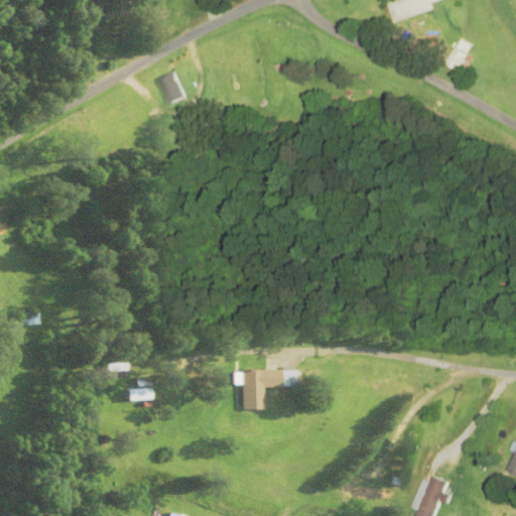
[(384,0),(392,23),(432,11),(430,4),(443,0),(384,0)]
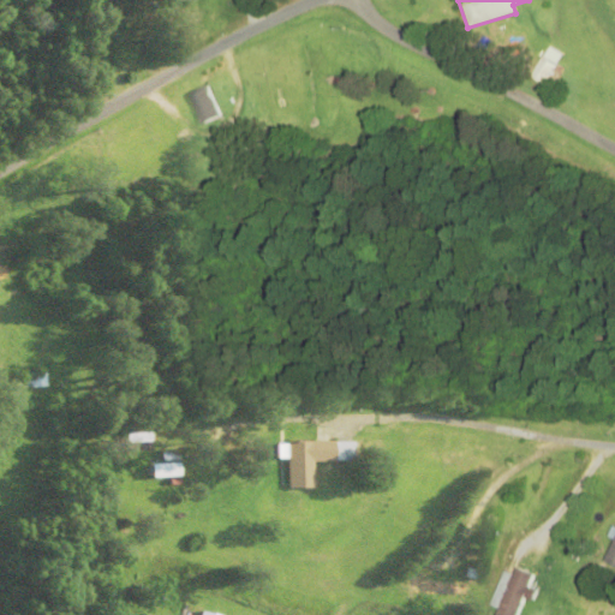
[(562,71),(555,64),(561,58),(551,49),(527,75),(545,90),(562,71)]
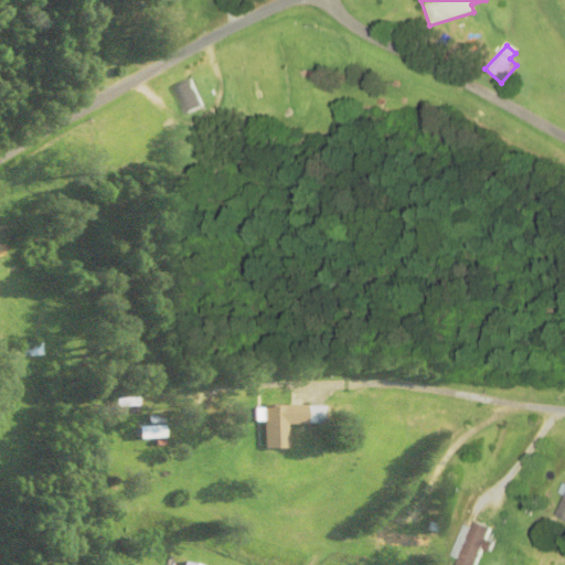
[(183,115),(201,108),(190,80),(172,86),(183,115)]
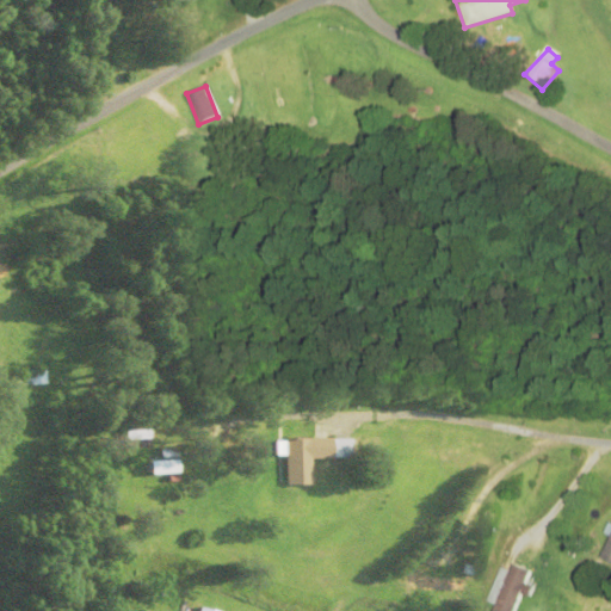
[(142,448),(142,423),(118,423),(118,448),(142,448)]
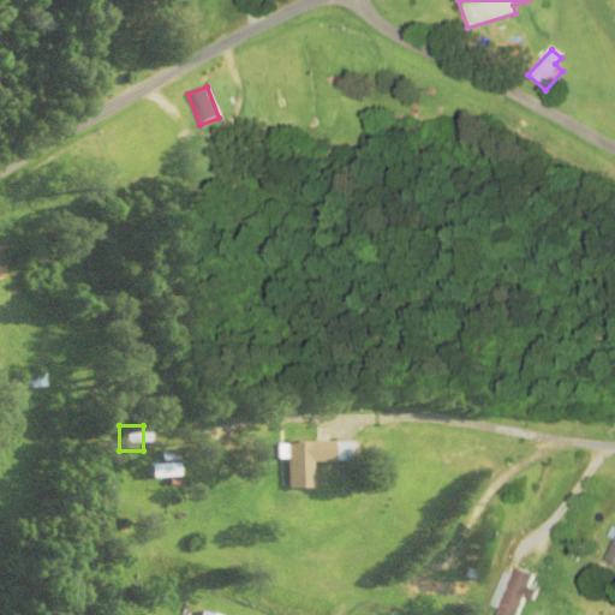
[(306,488),(306,461),(348,461),(348,442),(281,442),(281,488),(306,488)]
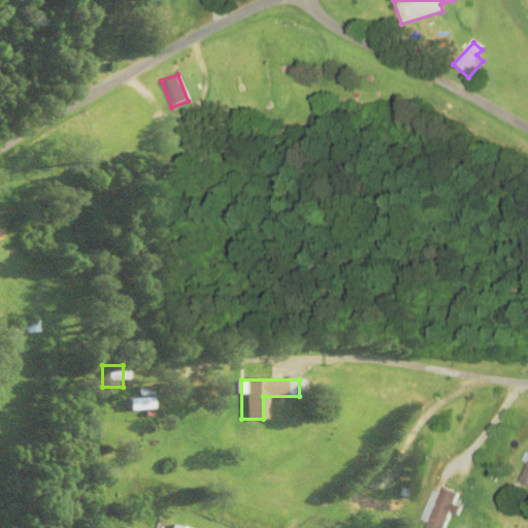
[(122,399),(122,410),(145,410),(145,399),(122,399)]
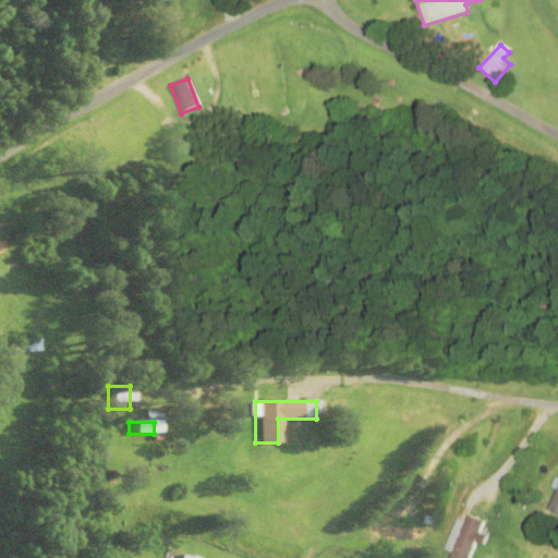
[(468,557),(474,543),(476,544),(484,522),(465,517),(463,523),(456,521),(445,550),(451,553),(449,557),(468,557)]
